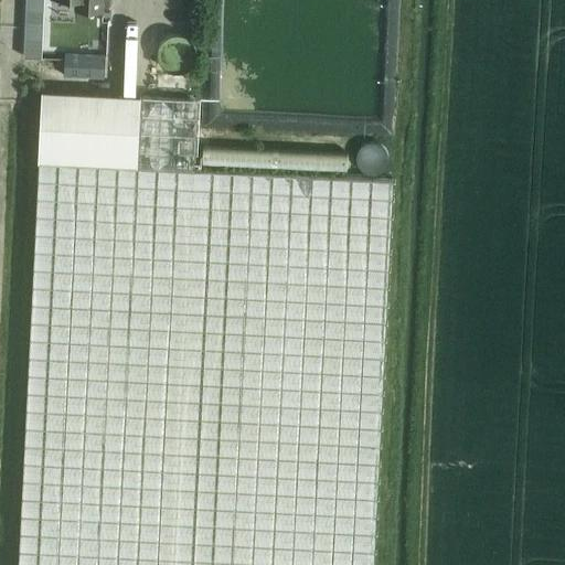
[(75,0),(75,9),(104,10),(104,0),(75,0)]
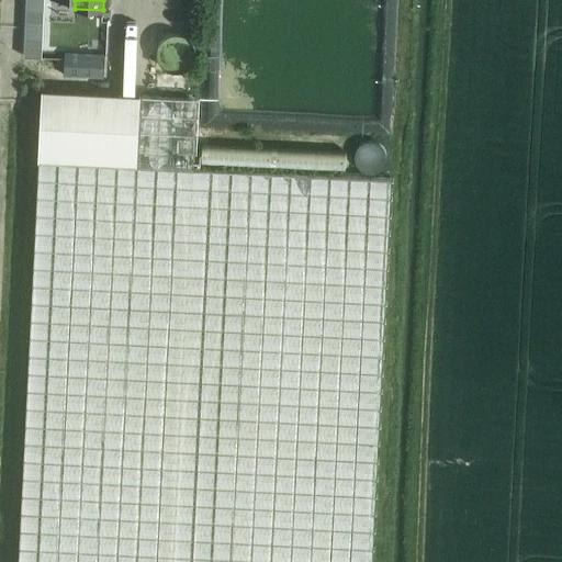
[(158,42),(156,49),(158,58),(164,65),(171,68),(179,68),(187,65),(192,58),(194,49),(192,42),(187,35),(179,31),(171,31),(164,35),(158,42)]
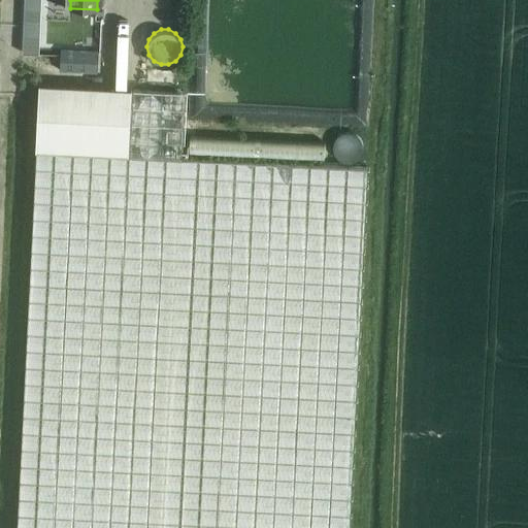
[(98,52),(61,50),(61,54),(60,70),(97,72),(98,52)]
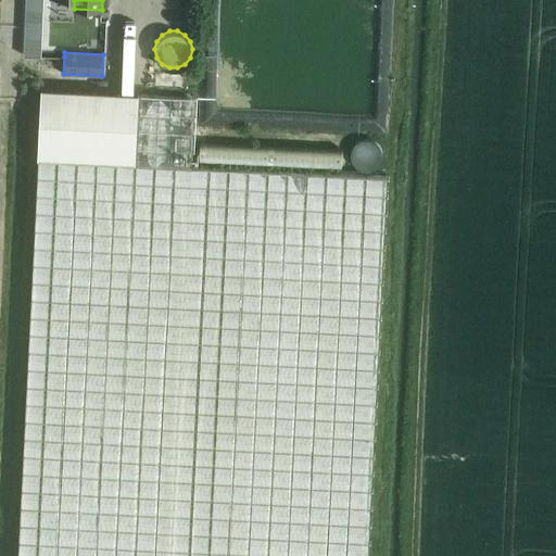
[(19,555),(367,555),(388,177),(192,167),(194,127),(196,98),(190,97),(41,89),(38,159),(39,159),(19,555)]
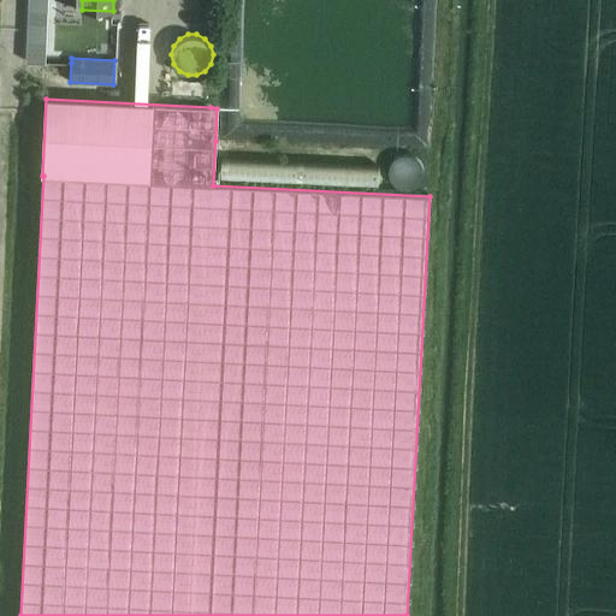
[(391,164),(389,172),(391,181),(397,187),(407,189),(415,188),(421,181),(424,172),(421,164),(415,158),(407,155),(397,158),(391,164)]
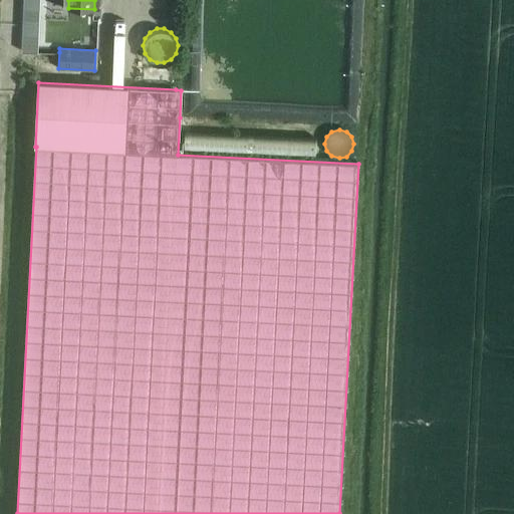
[(316,139),(186,133),(185,150),(315,156),(316,139)]
